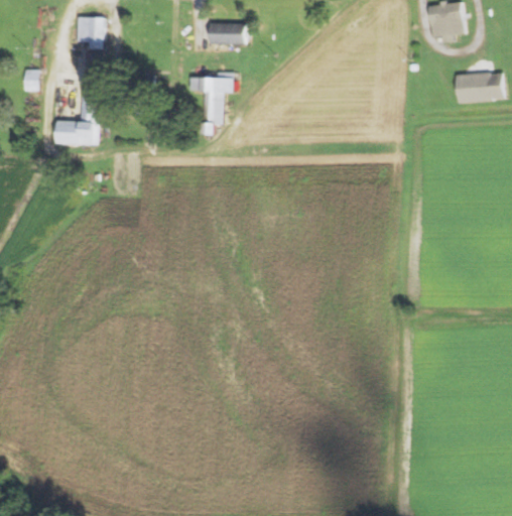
[(460,2),(427,6),(432,43),(453,40),(453,35),(464,34),(460,2)]
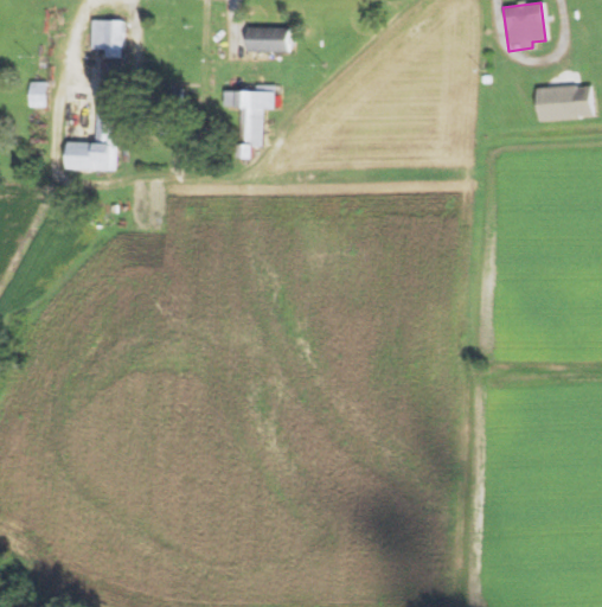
[(121,19),(90,19),(90,58),(121,58),(121,19)]
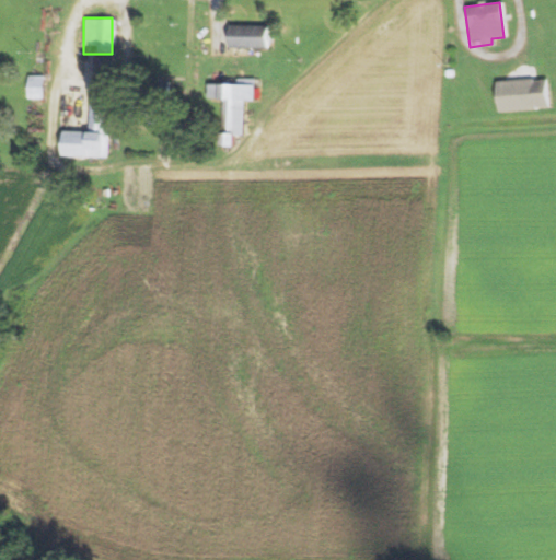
[(227,47),(265,47),(265,24),(227,24),(227,47)]
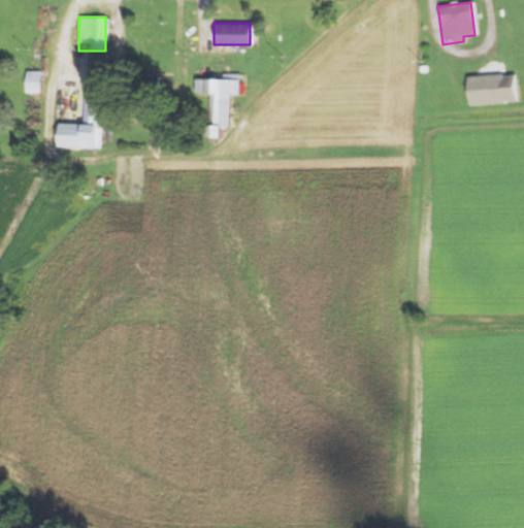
[(37,88),(37,72),(26,72),(26,87),(37,88)]
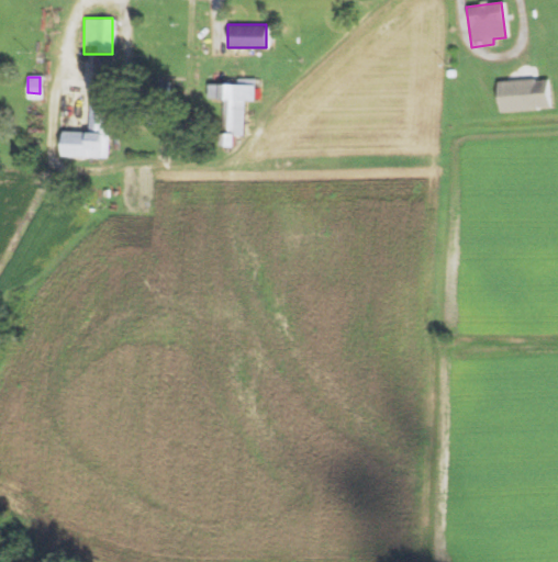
[(242,136),(243,100),(254,100),(254,79),(235,79),(235,85),(208,85),(207,99),(220,99),(220,146),(233,147),(233,136),(242,136)]
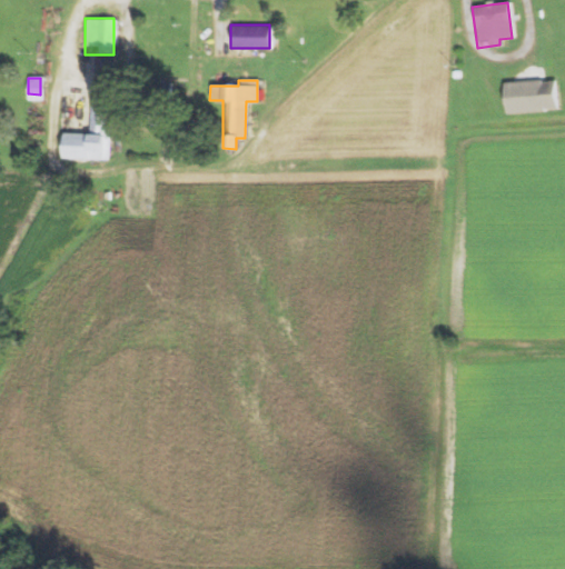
[(553,80),(502,82),(504,113),(555,110),(553,80)]
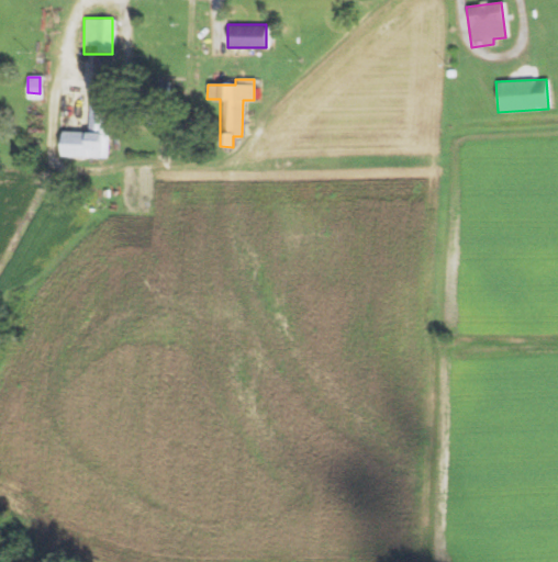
[(103,97),(88,96),(87,133),(60,132),(60,157),(103,158),(103,97)]
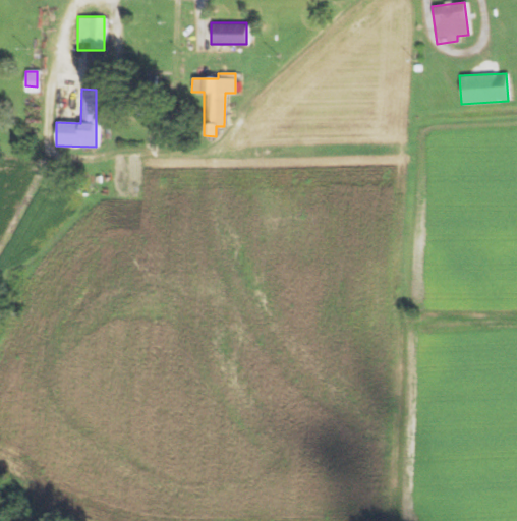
All buildings are outlined.
